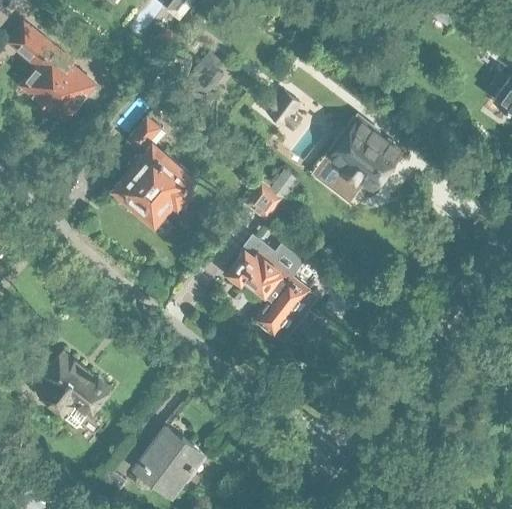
[(173,0),(165,10),(179,21),(195,0),(173,0)]
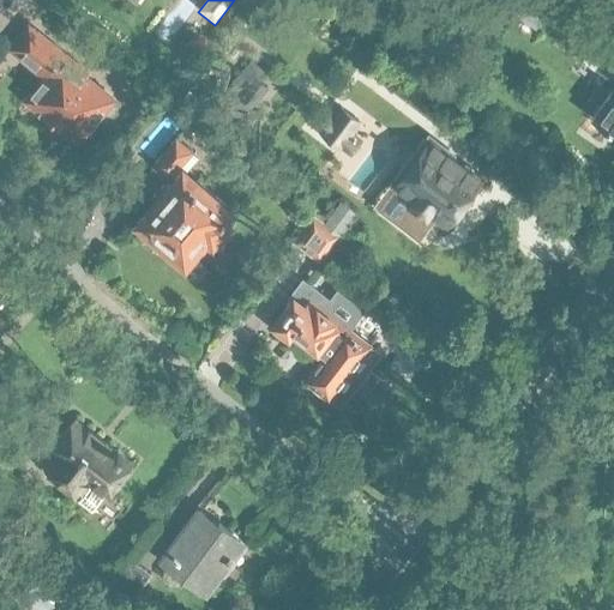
[(79,146),(116,102),(86,77),(89,74),(29,26),(8,52),(43,79),(25,102),(79,146)]
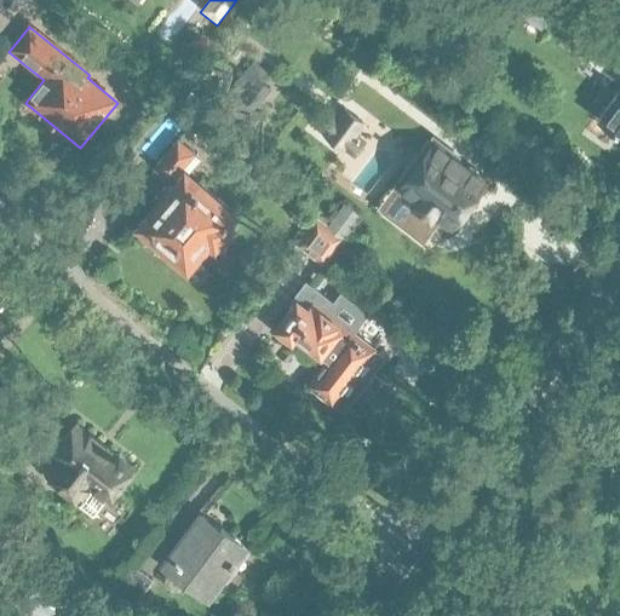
[(601,67),(619,80),(619,91),(598,122),(619,137),(619,45),(618,44),(601,67)]
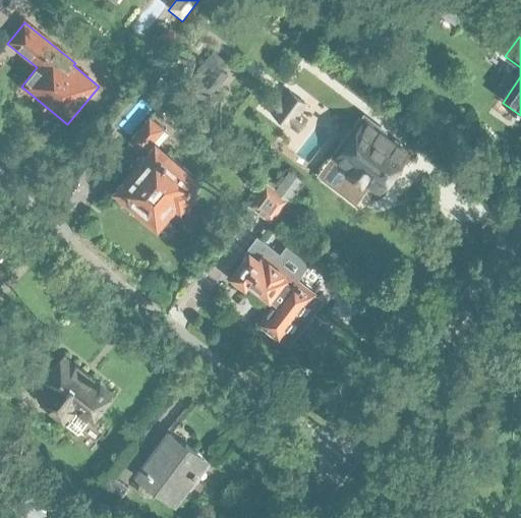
[(205,71),(222,85),(228,77),(220,70),(227,63),(217,56),(205,71)]
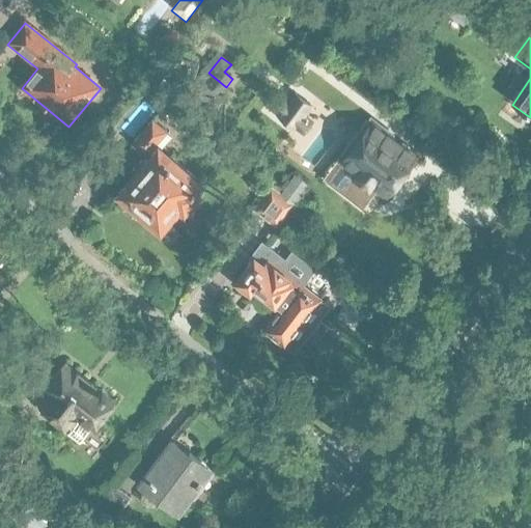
[(303,139),(314,123),(306,118),(313,108),(294,93),(276,118),(303,139)]
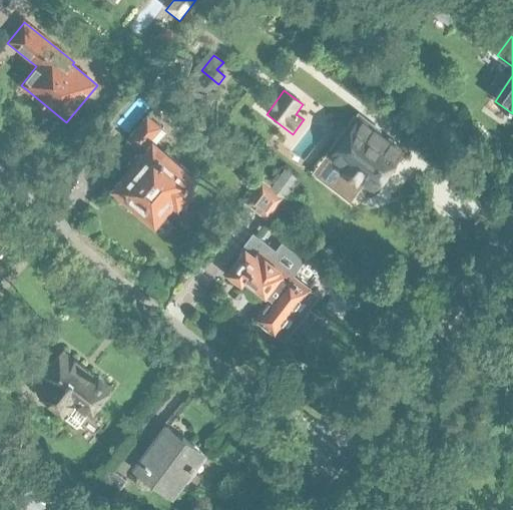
[(327,157),(323,155),(309,174),(349,204),(364,184),(374,192),(405,151),(357,116),(327,157)]
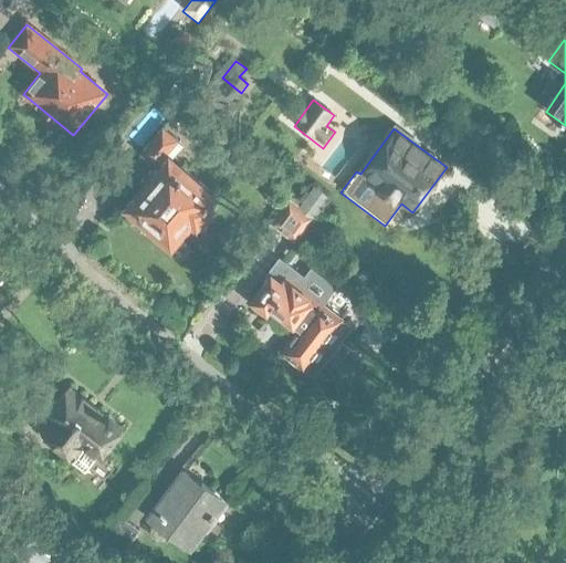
[(142,155),(156,167),(177,143),(163,131),(142,155)]
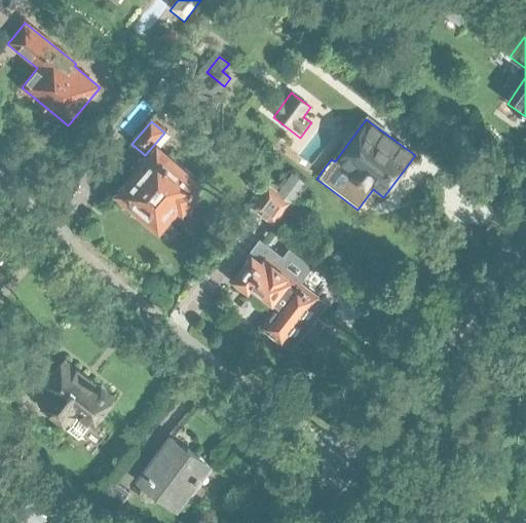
[(118,194),(159,229),(167,236),(199,200),(198,199),(202,194),(197,191),(203,184),(160,146),(118,194)]
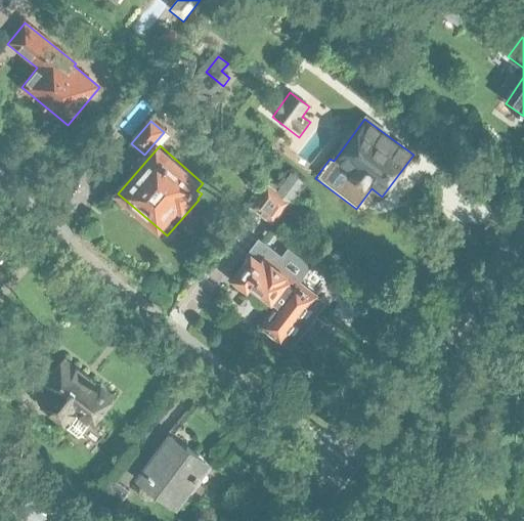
[(249,211),(272,227),(287,207),(263,190),(249,211)]
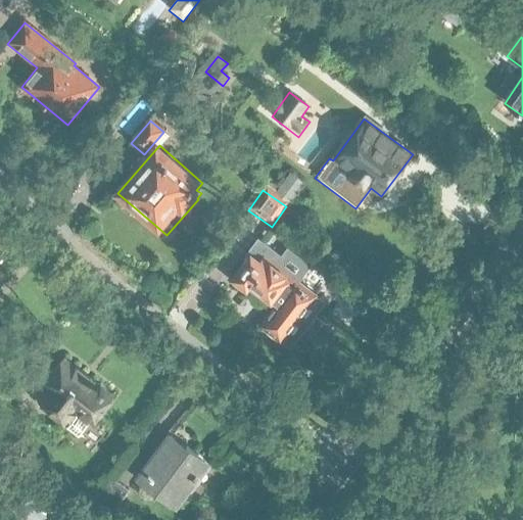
[(284,276),(291,267),(258,241),(253,248),(255,250),(234,279),(246,289),(249,285),(278,306),(263,327),(280,340),(313,297),(295,284),(293,286),(290,284),(291,282),(284,276)]
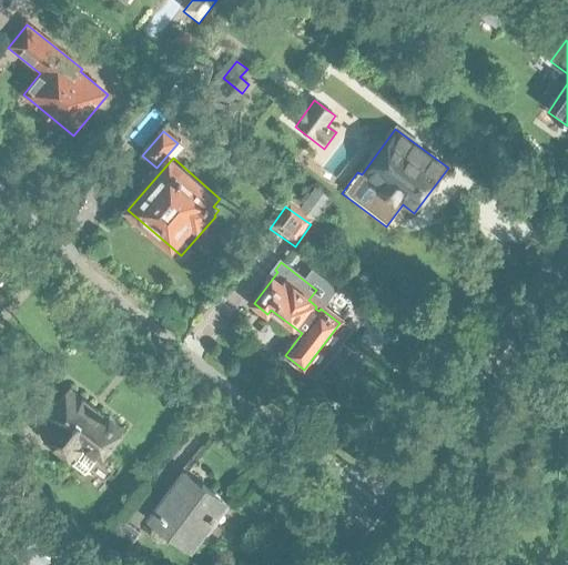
[(51,451),(61,458),(64,454),(69,457),(67,461),(83,474),(95,458),(97,460),(121,429),(71,391),(46,424),(48,425),(40,435),(54,446),(51,451)]
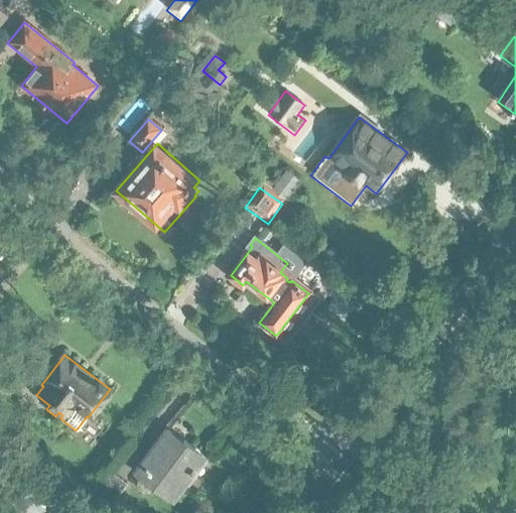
[(167,429),(136,471),(174,499),(205,458),(167,429)]
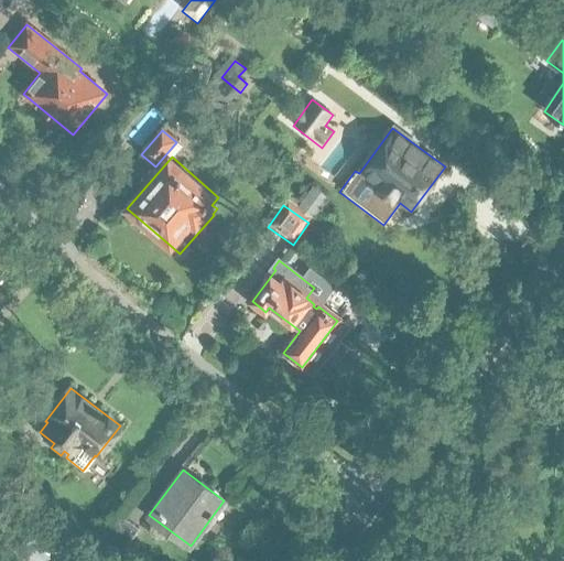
[(98,543),(119,559),(140,530),(119,515),(98,543)]
